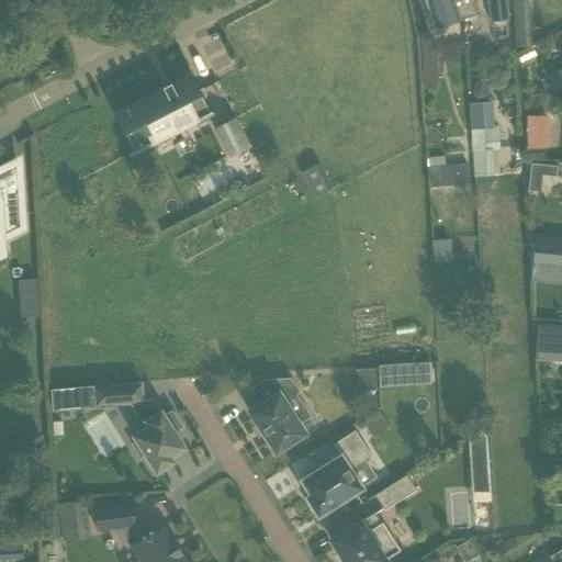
[(427,0),(426,1),(436,29),(460,21),(452,0),(427,0)]
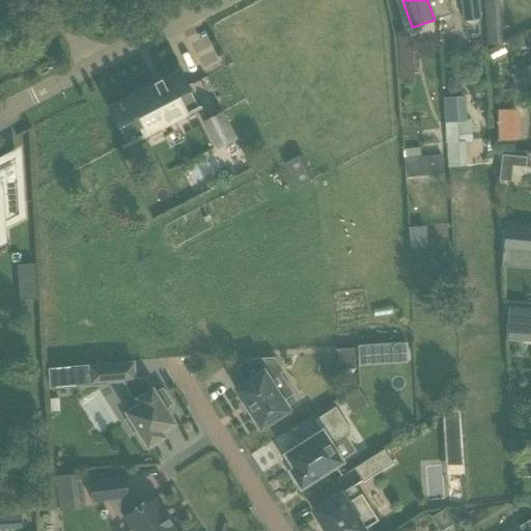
[(427,0),(435,20),(452,14),(447,0),(427,0)]
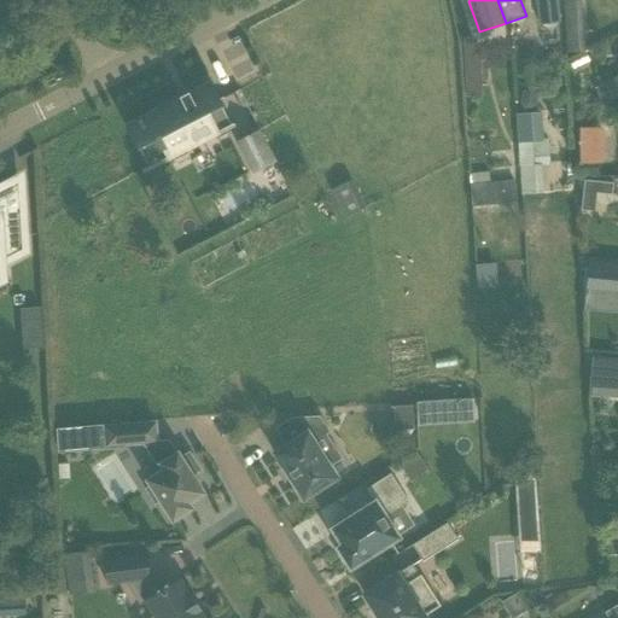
[(536,0),(540,24),(559,23),(557,0),(536,0)]
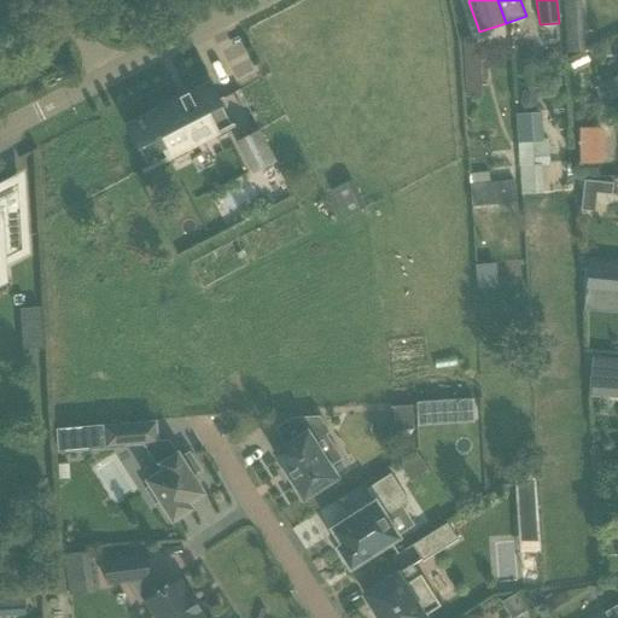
[(579,0),(561,0),(566,52),(584,51),(579,0)]
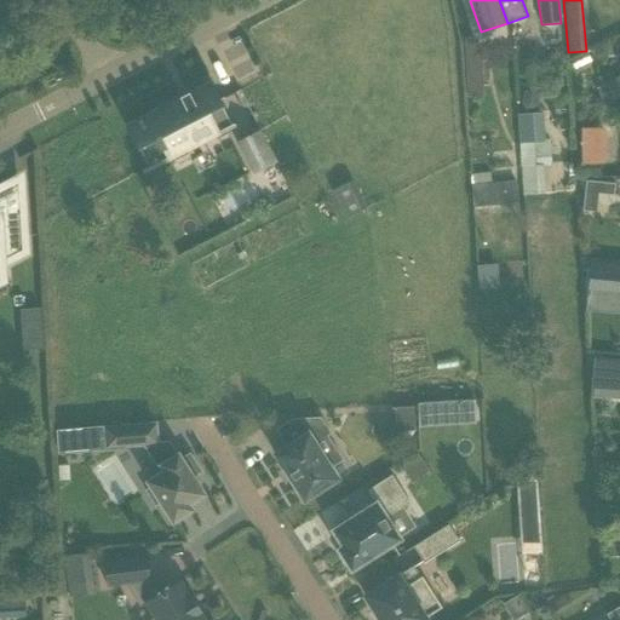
[(607,84),(612,98),(613,102),(619,98),(619,74),(606,80),(607,84)]
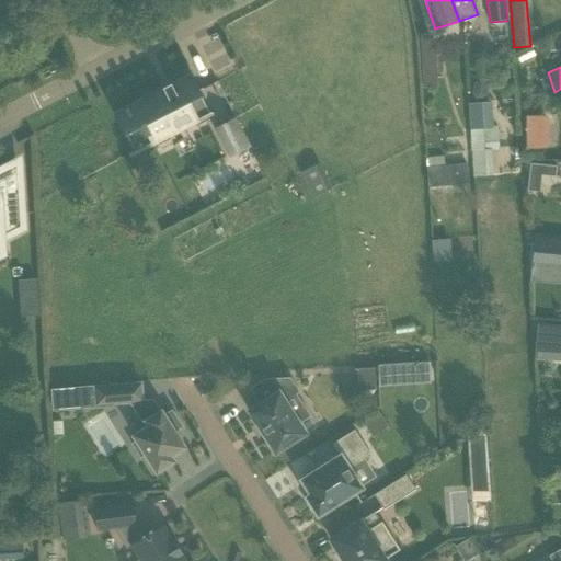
[(190,73),(114,113),(134,151),(128,153),(129,157),(213,114),(210,111),(209,112),(190,73)]
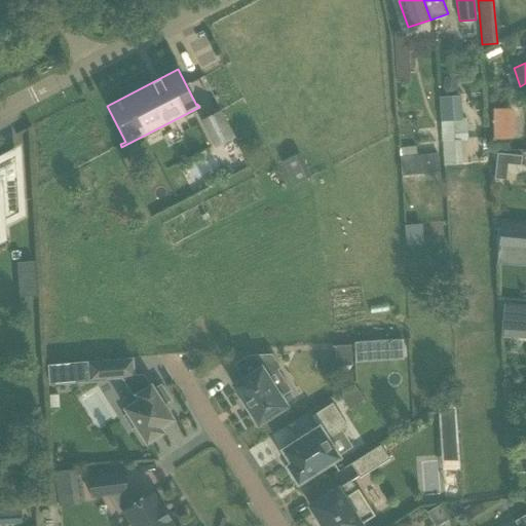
[(457,80),(443,77),(441,87),(444,94),(450,95),(455,90),(457,80)]
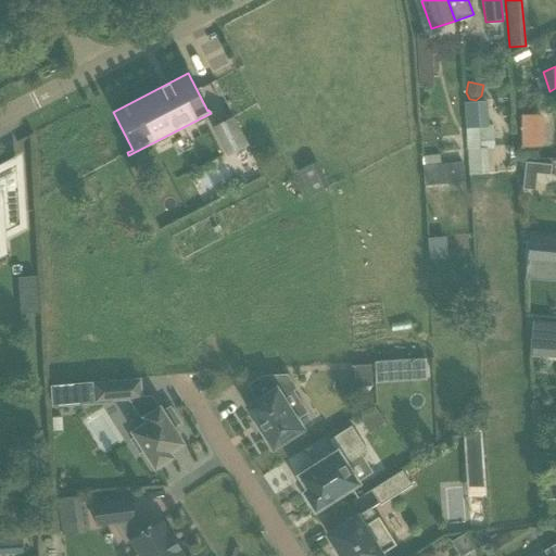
[(464,102),(466,151),(487,149),(493,149),(493,125),(482,125),(481,102),(464,102)]
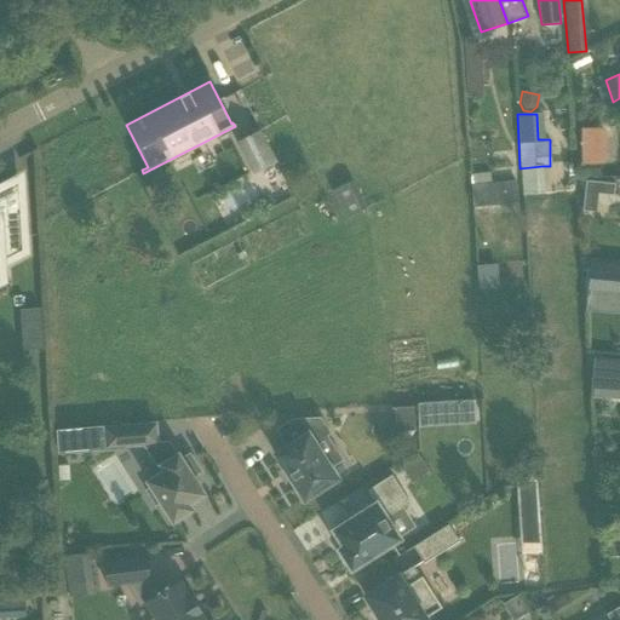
[(581,127),(581,164),(593,164),(592,127),(581,127)]
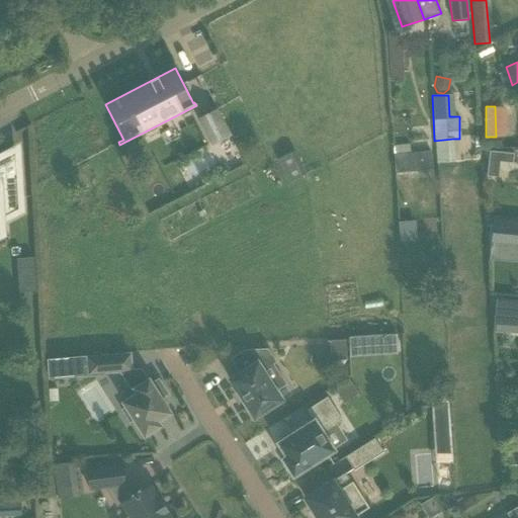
[(229,134),(218,109),(200,117),(210,142),(229,134)]
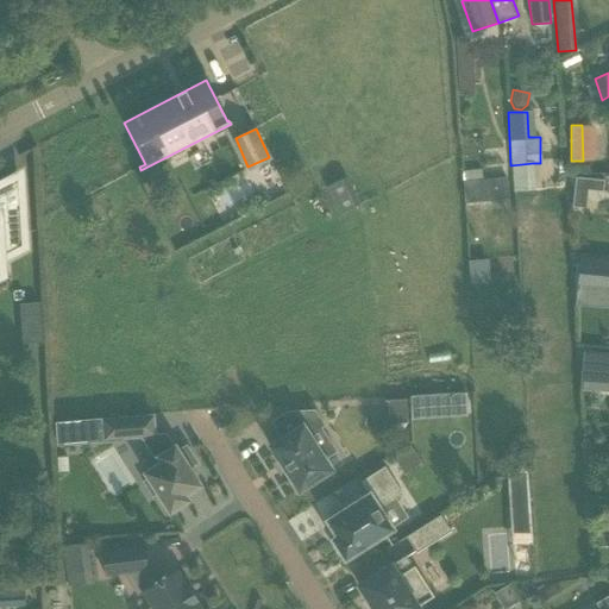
[(513,193),(534,190),(534,176),(512,177),(513,193)]
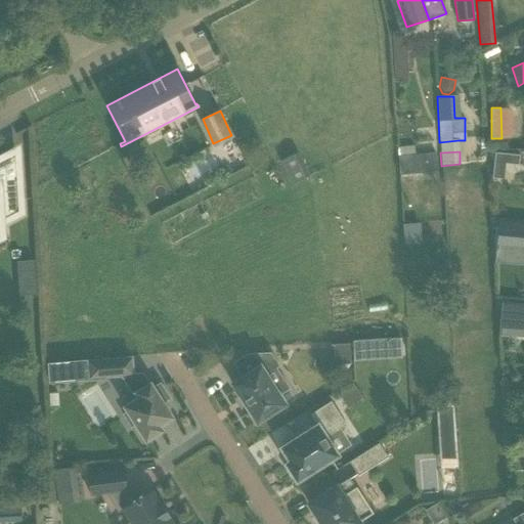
[(281,161),(292,184),(309,177),(298,153),(281,161)]
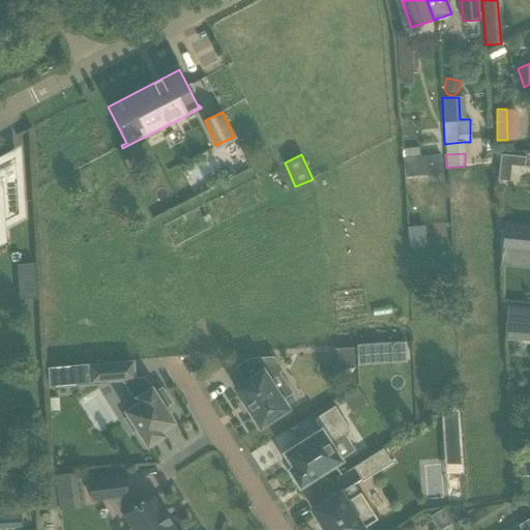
[(420,156),(403,157),(405,176),(420,175),(435,174),(442,173),(441,154),(420,156)]
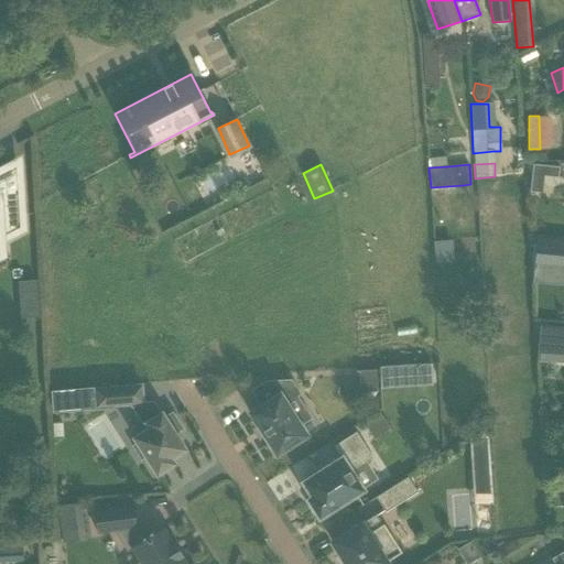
[(531,164),(530,175),(543,176),(557,179),(559,167),(531,164)]
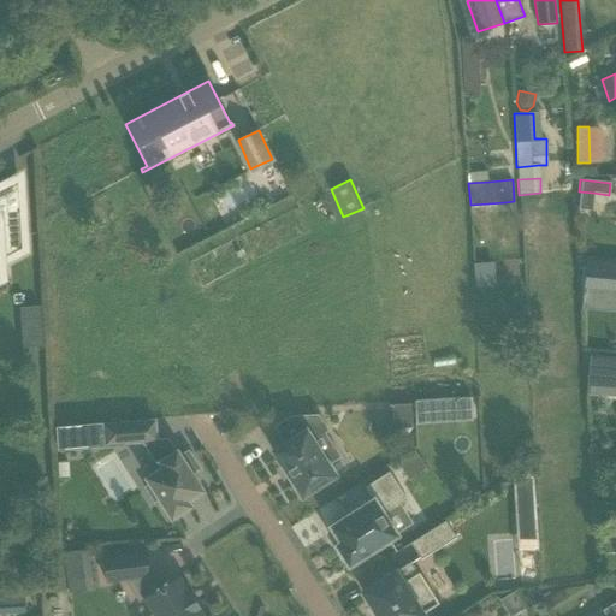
[(0,195),(0,266),(5,265),(30,252),(27,194),(1,208),(0,195)]
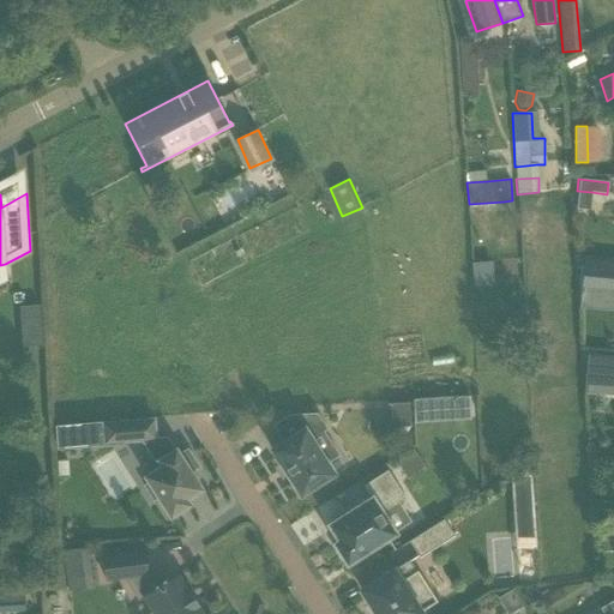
[(215,214),(202,220),(208,230),(220,224),(215,214)]
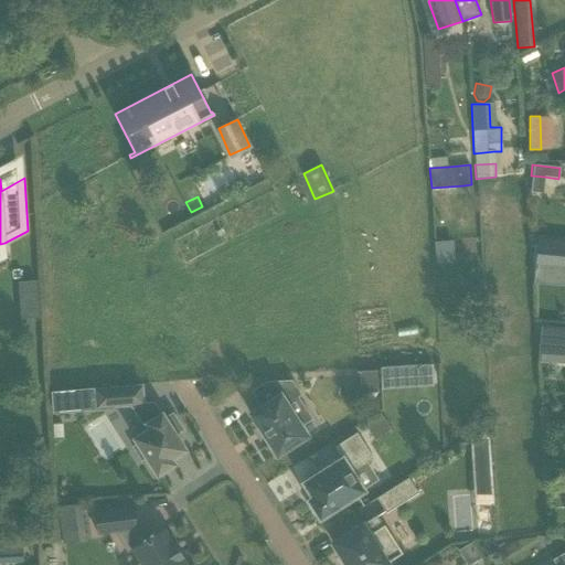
[(434,242),(435,263),(445,263),(444,242),(434,242)]
